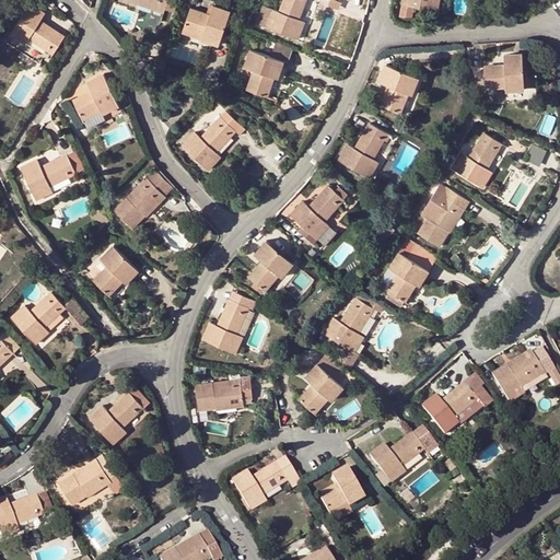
[(138,0),(140,1),(139,0),(149,0),(167,6),(166,10),(175,13),(179,0),(138,0)]
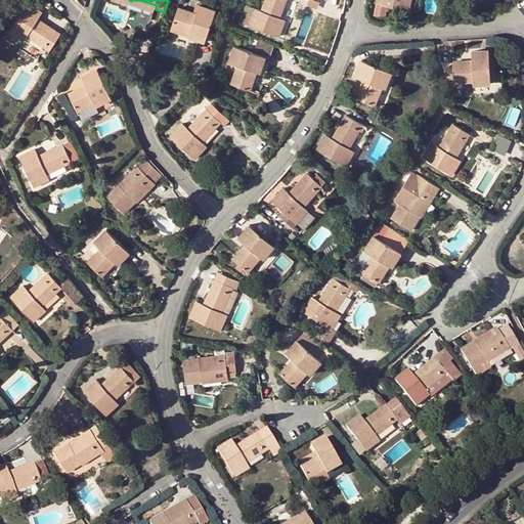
[(155,11),(156,9),(157,5),(139,0),(130,0),(131,1),(130,2),(155,11)]
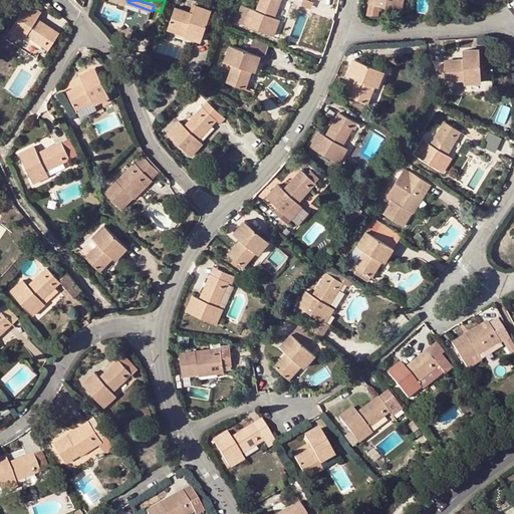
[(260,0),(257,10),(251,7),(245,23),(279,36),(283,25),(279,24),(287,1),(285,0),(260,0)]
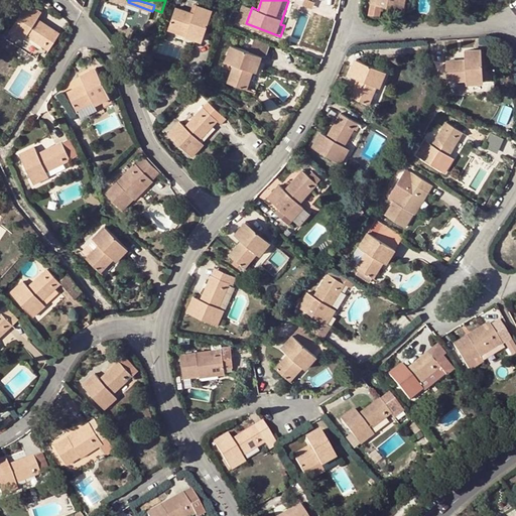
[(371,0),(371,4),(381,6),(403,11),(405,0),(404,0),(371,0)]
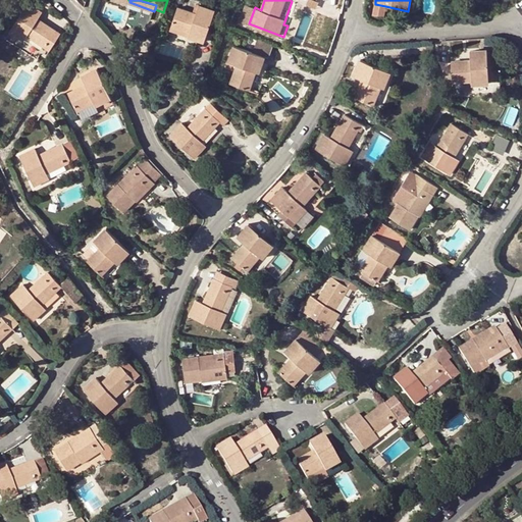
[(301,4),(292,1),(283,24),(288,25),(283,37),(289,39),(301,4)]
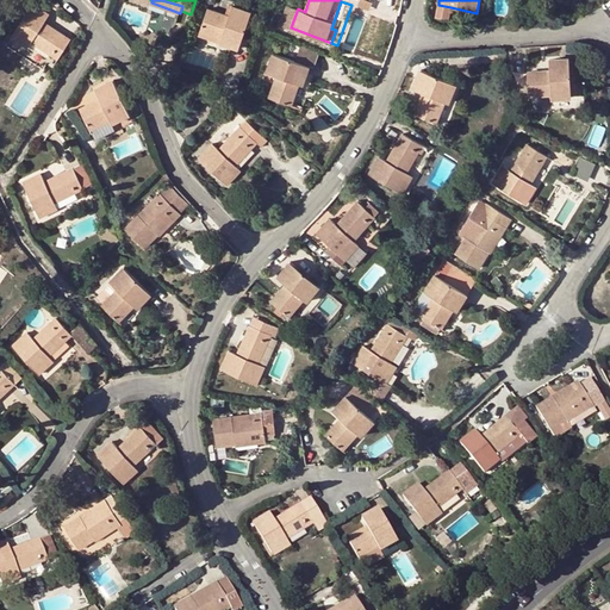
[(32,4),(8,43),(51,70),(70,38),(45,22),(49,14),(32,4)]
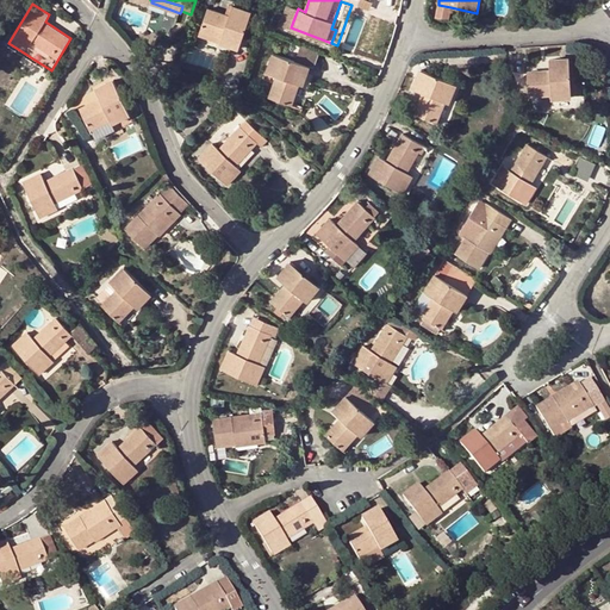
[(291,27),(298,8),(287,5),(280,24),(291,27)]
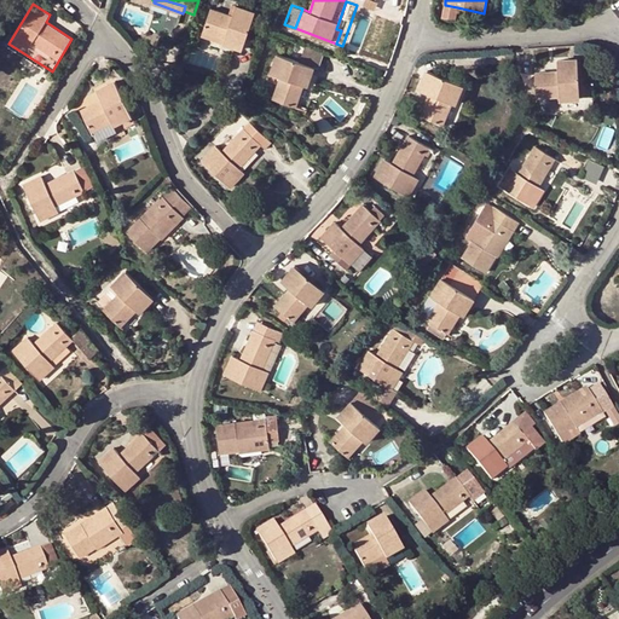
[(457,7),(445,5),(441,18),(455,21),(457,7)]
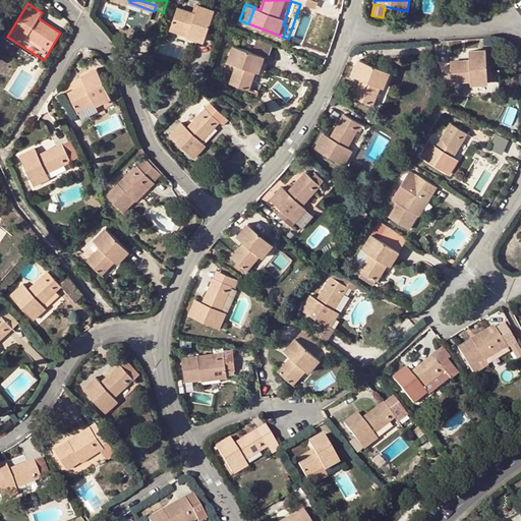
[(198,31),(196,39),(205,41),(216,10),(199,5),(196,13),(193,12),(178,7),(172,24),(190,31),(191,27),(198,31)]
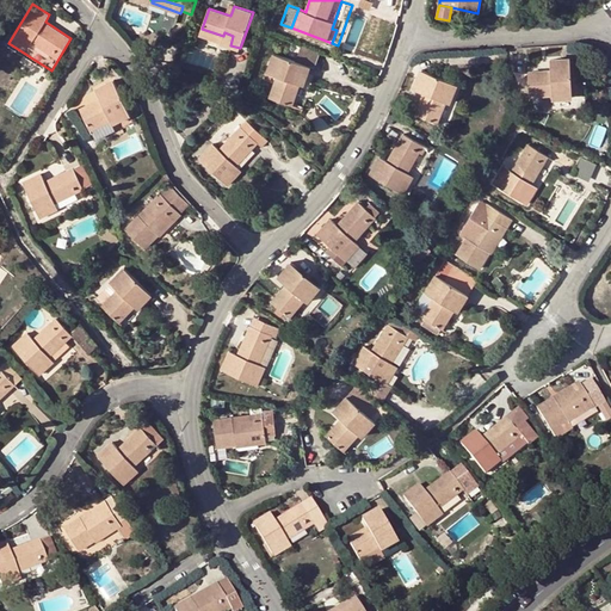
[(223,36),(202,29),(199,35),(230,45),(233,36),(224,32),(223,36)]
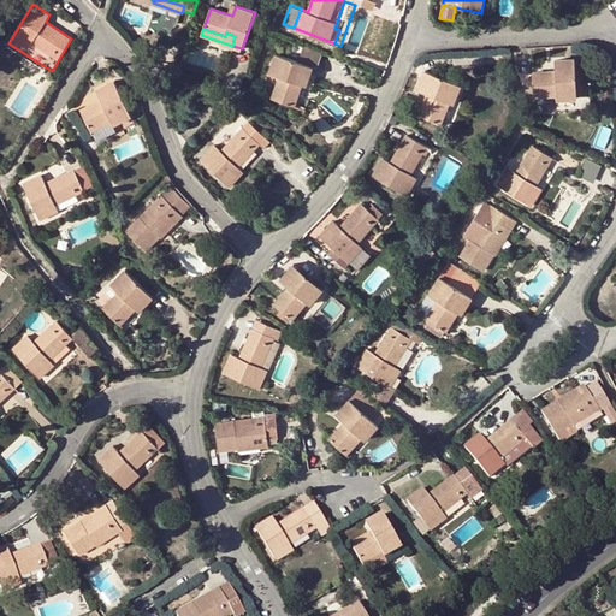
[(297,60),(313,65),(317,67),(320,55),(301,48),(297,60)]
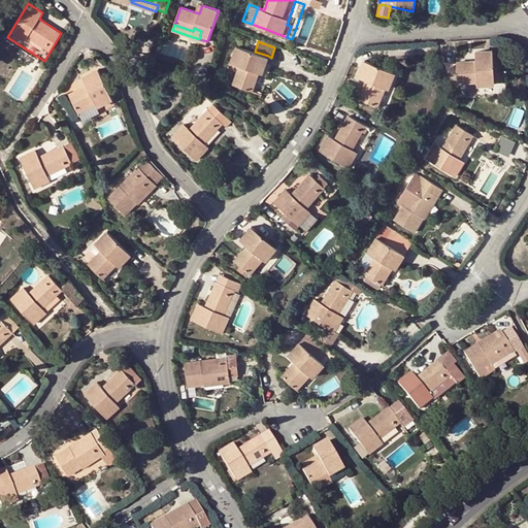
[(265,65),(268,56),(255,52),(238,46),(232,62),(240,65),(234,84),(253,90),(259,71),(256,70),(259,63),(265,65)]
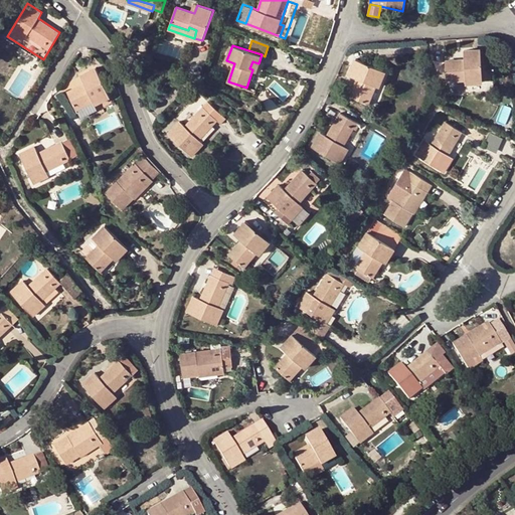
[(480,49),(467,50),(467,59),(464,59),(446,60),(448,79),(465,78),(473,78),(473,81),(482,81),(480,49)]
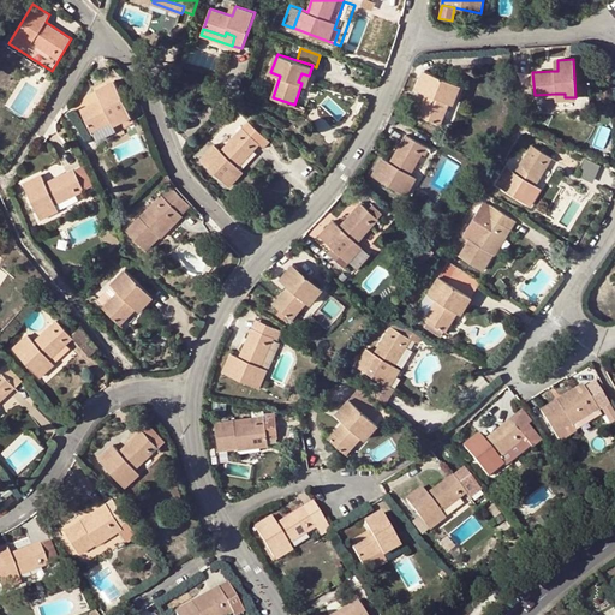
[(457,94),(460,85),(424,71),(418,85),(428,90),(427,93),(418,114),(441,124),(449,102),(453,93),(457,94)]
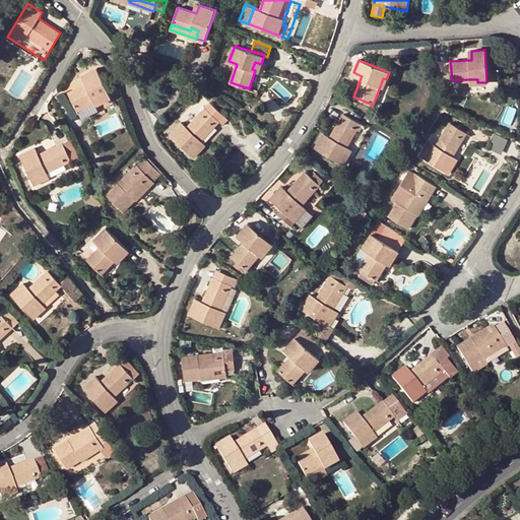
[(252,69),(255,70),(258,71),(261,64),(255,62),(252,69)]
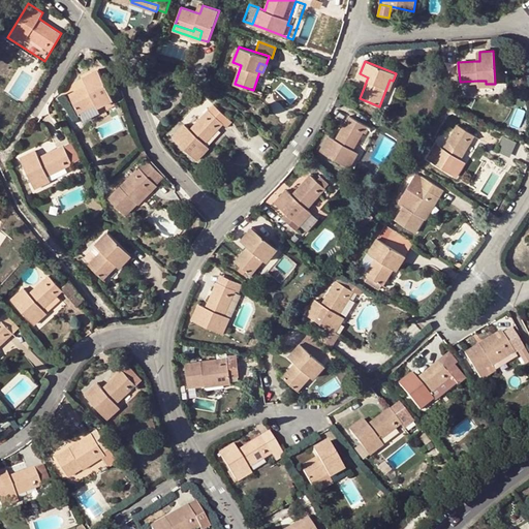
[(99,69),(87,75),(90,84),(88,85),(70,93),(84,121),(101,113),(98,105),(96,102),(103,99),(105,102),(114,98),(99,69)]
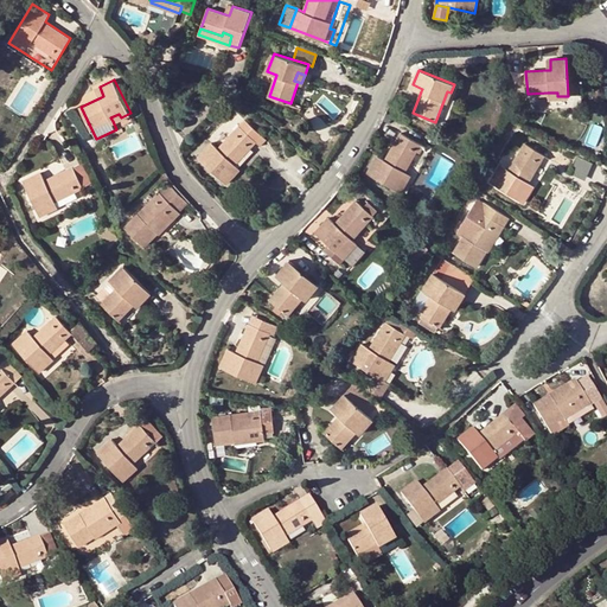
[(237,125),(238,125),(256,141),(260,145),(266,138),(243,117),(237,125)]
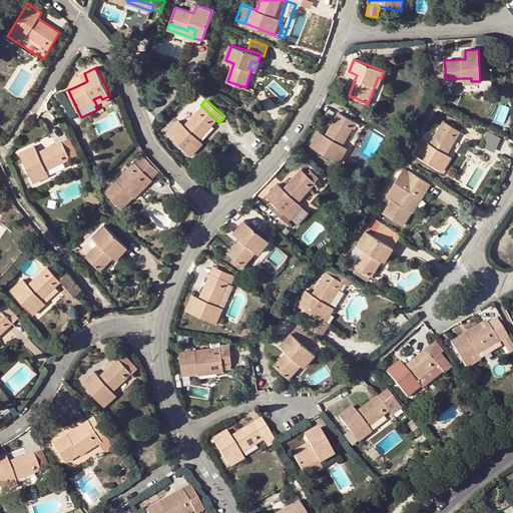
[(168,133),(191,154),(199,146),(194,142),(198,138),(216,119),(201,105),(184,125),(179,120),(168,133)]
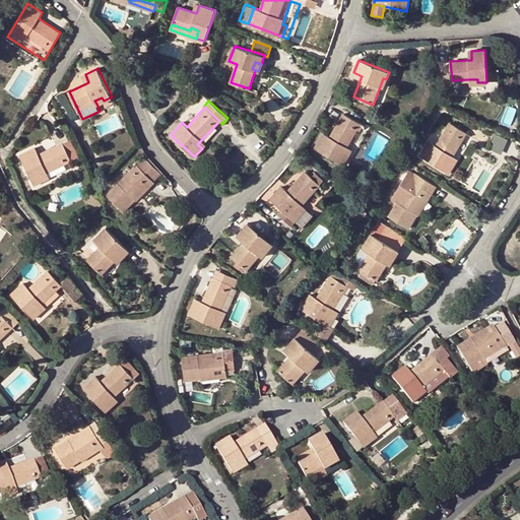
[(346,147),(360,124),(343,115),(330,138),(323,134),(315,148),(343,165),(349,154),(344,151),(346,147)]
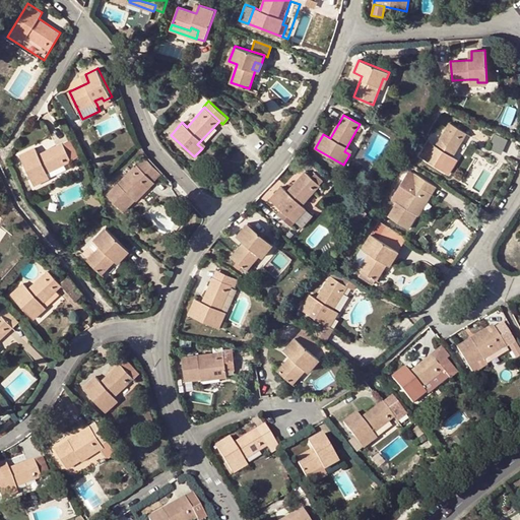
[(452,155),(465,133),(450,124),(436,146),(430,142),(420,156),(448,174),(454,165),(449,161),(452,155)]
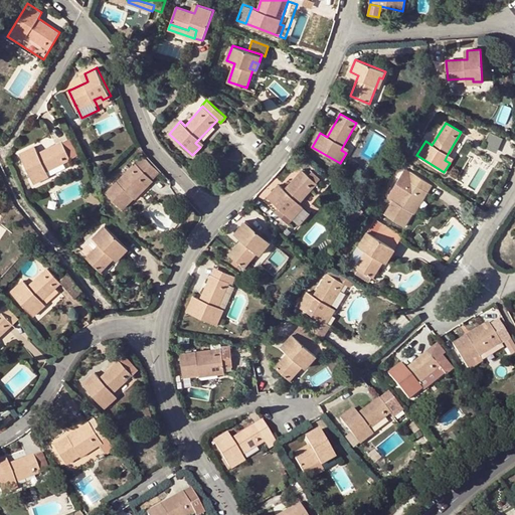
[(492,132),(486,147),(498,152),(504,137),(492,132)]
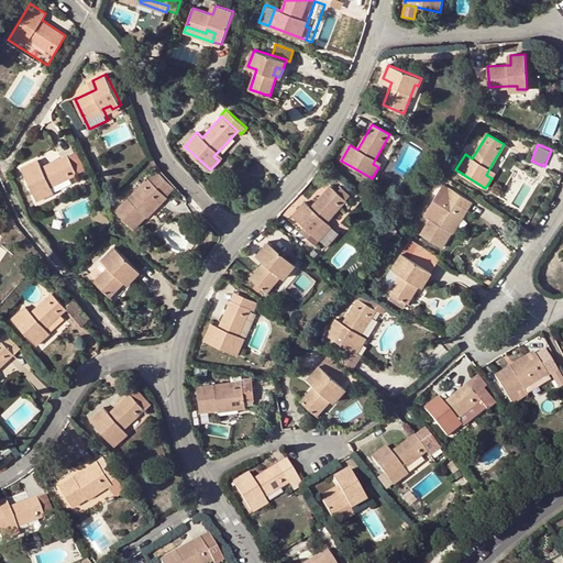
[(77,150),(69,154),(78,173),(87,169),(77,150)]
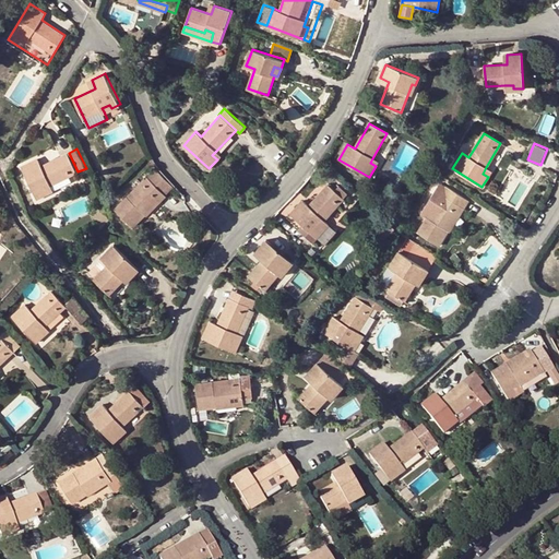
[(212,155),(217,159),(221,155),(216,151),(212,155)]
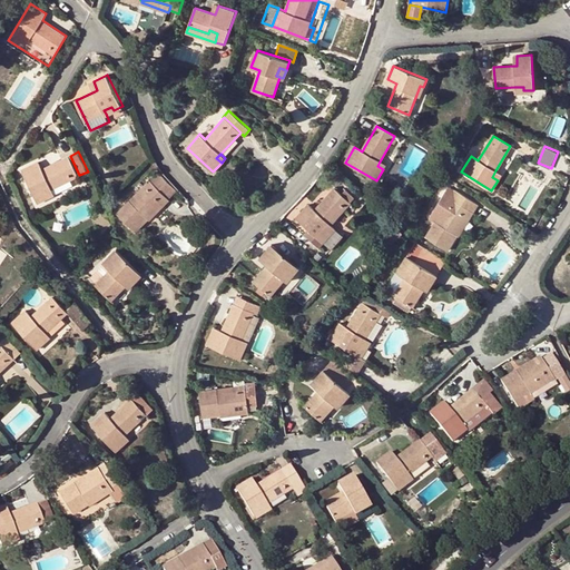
[(40,163),(23,170),(38,200),(49,196),(47,192),(53,188),(79,175),(70,156),(43,169),(40,163)]
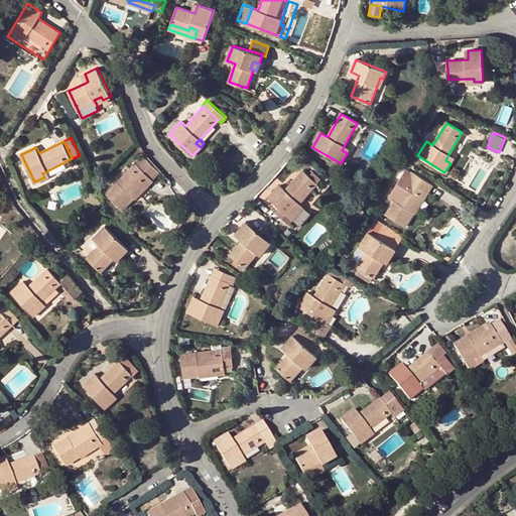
[(369,166),(372,161),(362,155),(359,161),(369,166)]
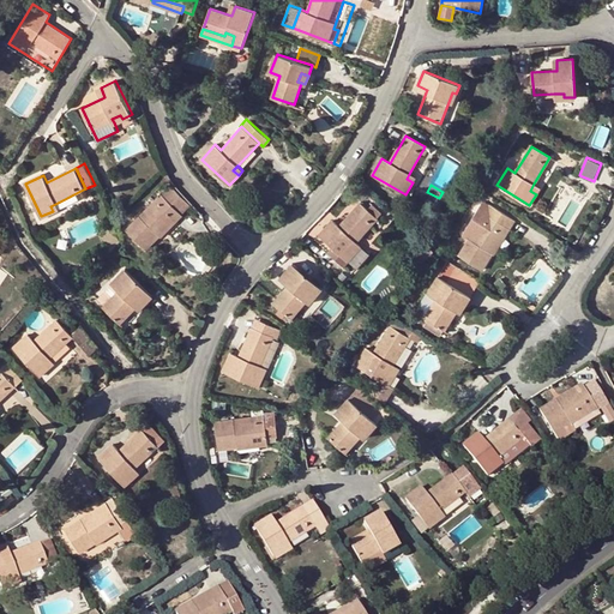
[(146,248),(160,235),(157,233),(178,210),(162,194),(156,202),(157,203),(143,218),(140,216),(127,230),(146,248)]
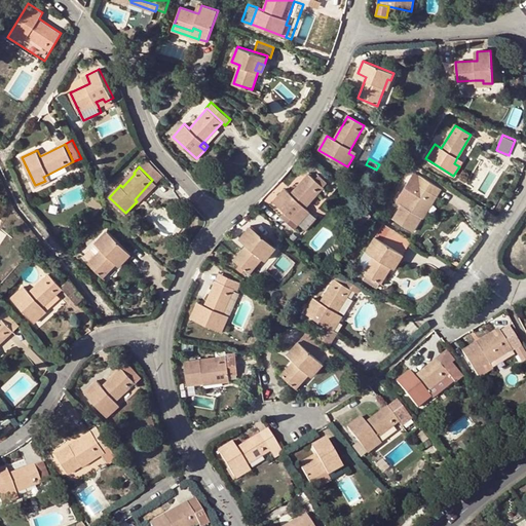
[(134,173),(120,185),(122,187),(135,174),(134,173)]
